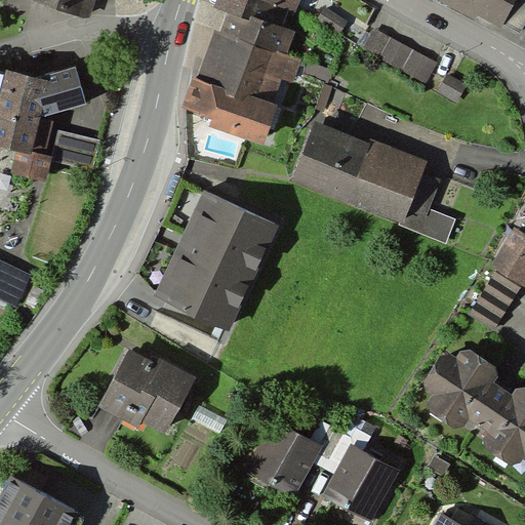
[(36,0),(88,19),(94,0),(36,0)]
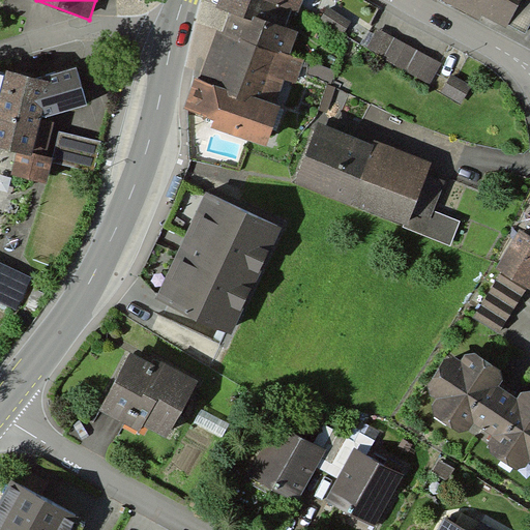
[(254,15),(293,29),(303,0),(219,0),(217,7),(231,12),(252,20),(254,15)]
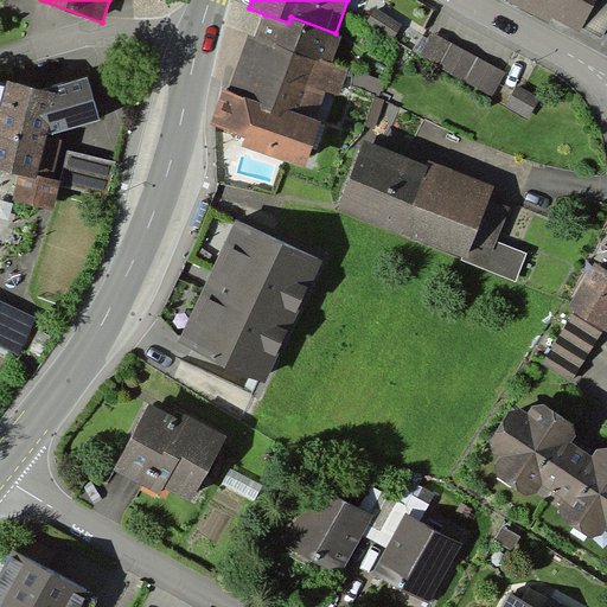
[(606,0),(502,0),(556,29),(563,16),(599,34),(606,18),(606,0)]
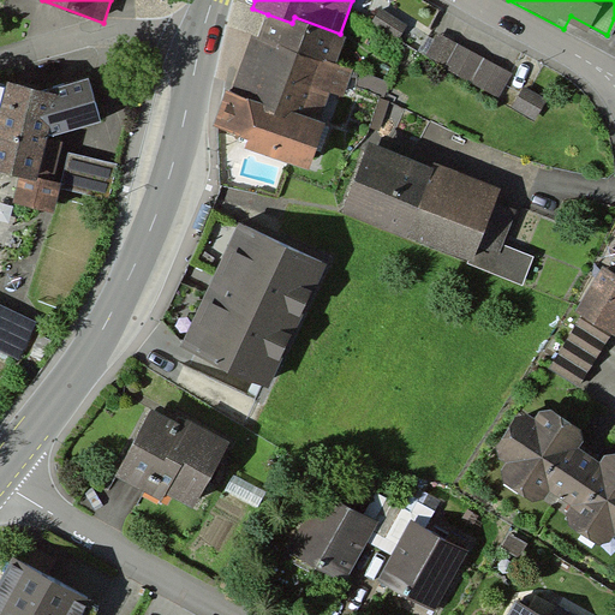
[(408,27),(381,7),(370,23),(399,41),(408,27)]
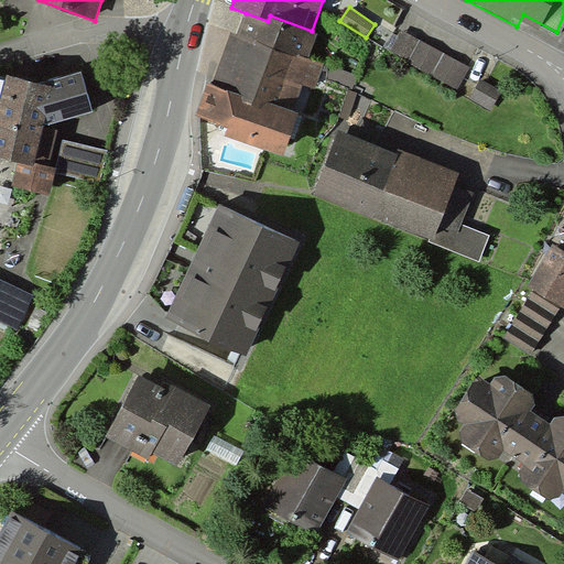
[(268,21),(246,13),(238,35),(231,33),(210,87),(207,86),(196,115),(230,128),(227,137),(283,158),(301,111),(292,108),(302,84),(314,89),(323,64),(308,58),(317,33),(312,31),(270,15),(268,21)]
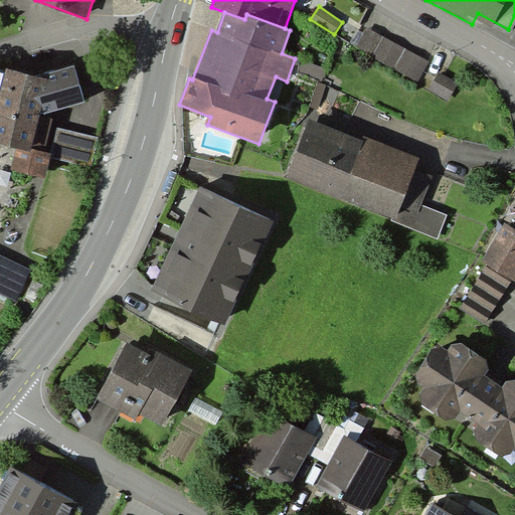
[(417,82),(430,61),(367,27),(355,48),(417,82)]
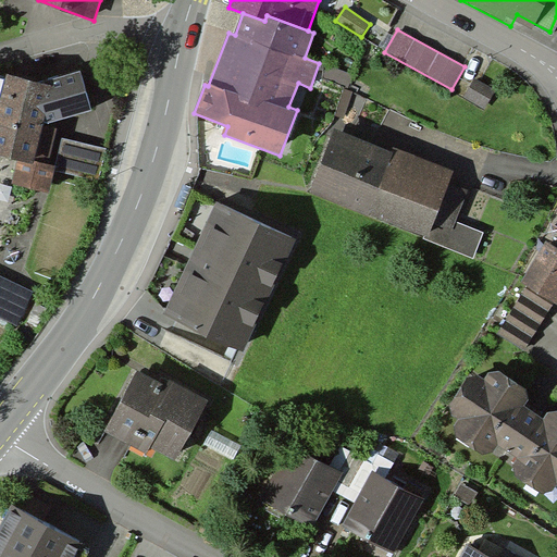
[(42,86),(0,77),(0,156),(15,159),(11,182),(39,187),(51,127),(94,111),(85,71),(42,86)]
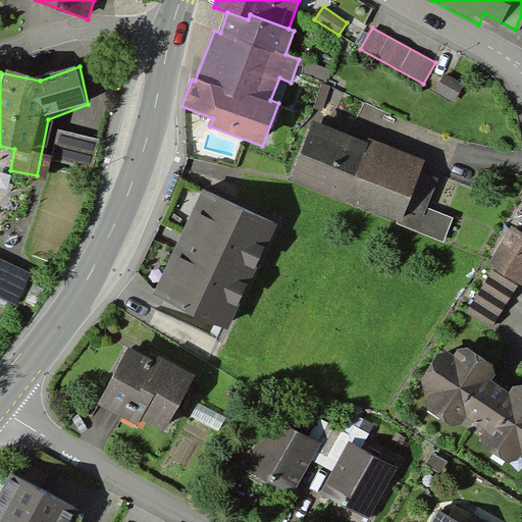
[(446,72),(434,90),(454,102),(465,84),(446,72)]
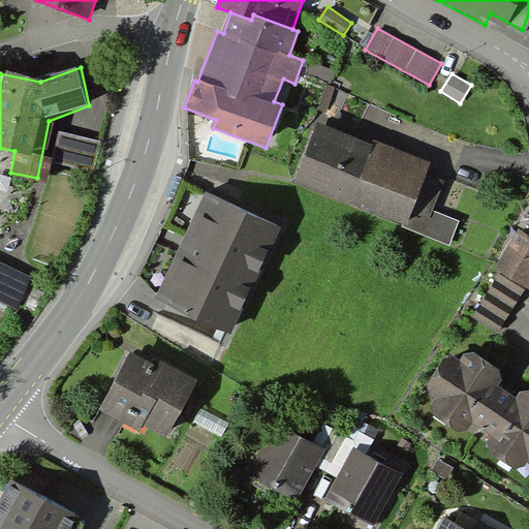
[(426,174),(431,161),(373,138),(371,143),(317,122),(293,182),(402,224),(406,225),(426,174)]
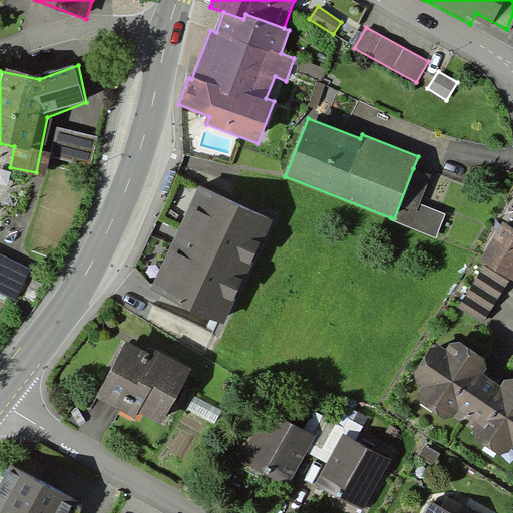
[(94,138),(57,130),(51,159),(88,167),(94,138)]
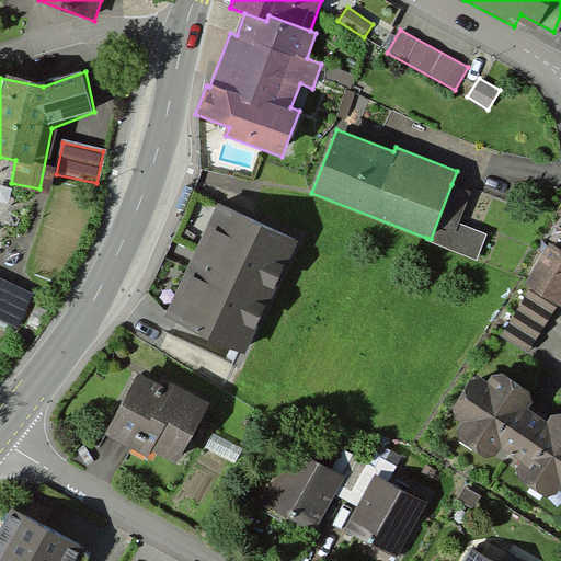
[(471,193),(451,184),(431,239),(426,238),(425,240),(477,261),(488,233),(459,222),(471,193)]
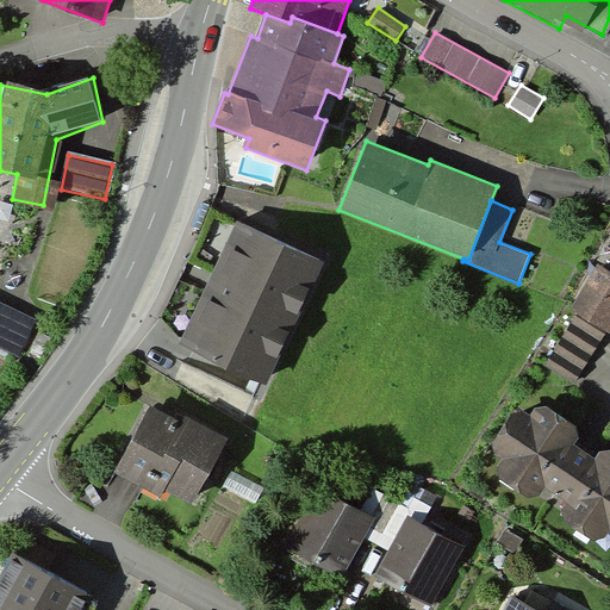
[(262,385),(321,260),(238,222),(179,346),(262,385)]
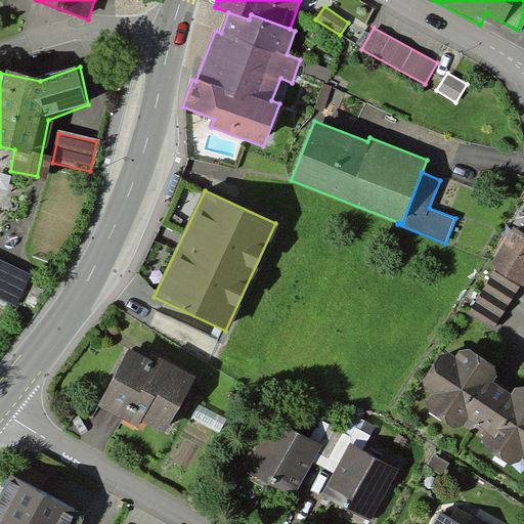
[(523,232),(514,226),(491,264),(497,267),(495,270),(520,287),(523,288),(523,232)]
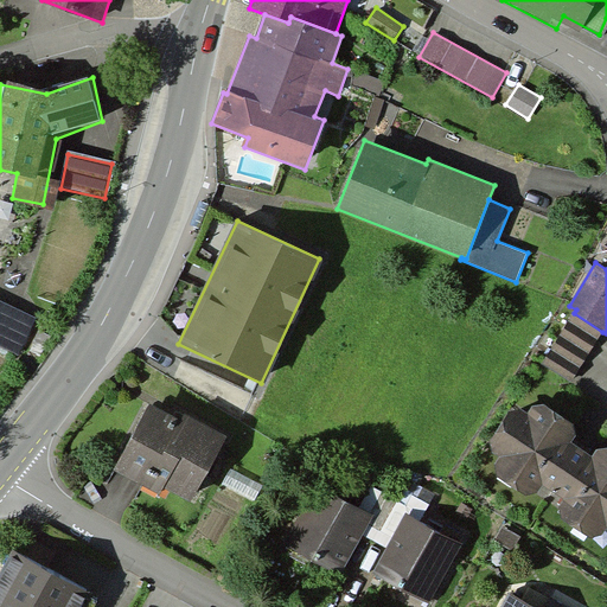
[(602,332),(574,313),(542,364),(572,382),(602,332)]
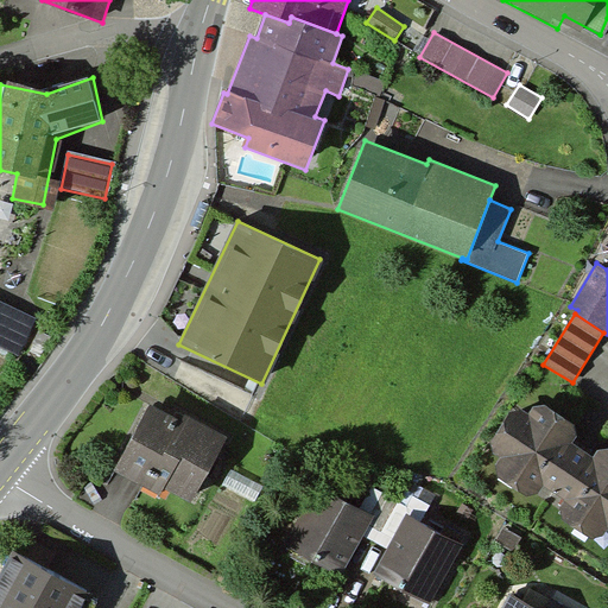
[(607,454),(597,449),(591,460),(572,449),(581,432),(531,405),(524,418),(505,409),(479,456),(494,464),(487,476),(531,500),(537,488),(562,501),(553,517),(594,539),(600,529),(607,531),(607,454)]
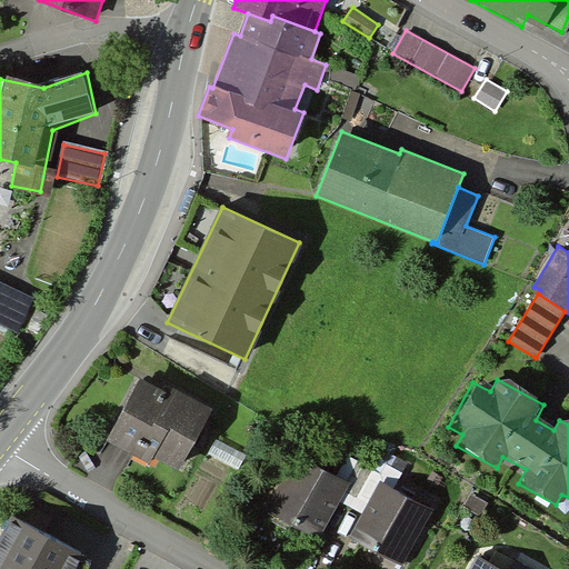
[(179,479),(209,412),(139,380),(109,447),(179,479)]
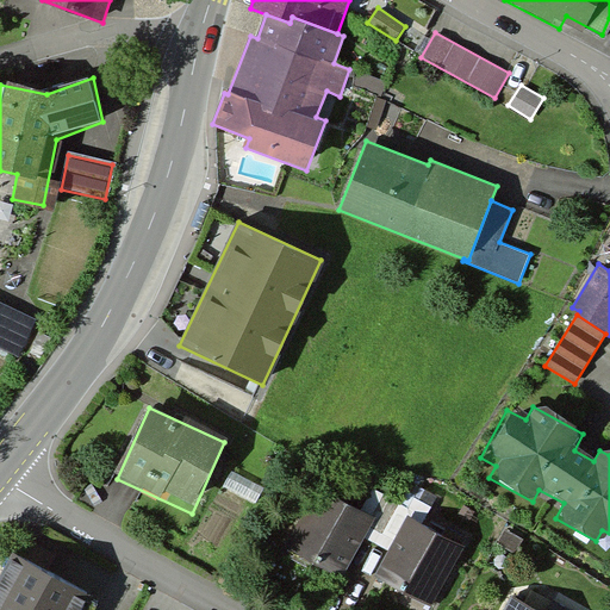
[(374,526),(315,496),(285,559),(343,587),(374,526)]
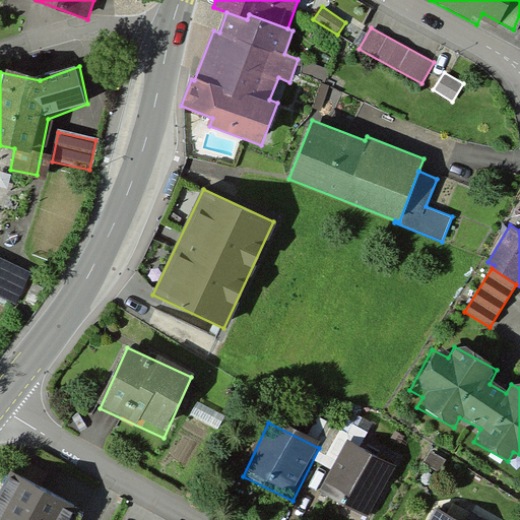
[(376,519),(399,472),(355,451),(329,506),(359,519),(376,519)]
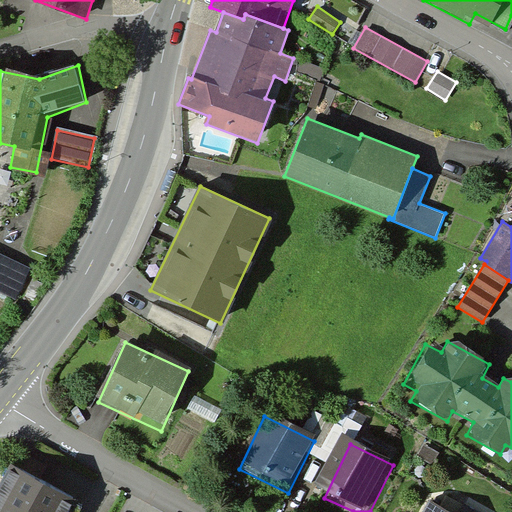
[(0,511),(68,511),(73,504),(6,467),(0,478),(0,511)]
